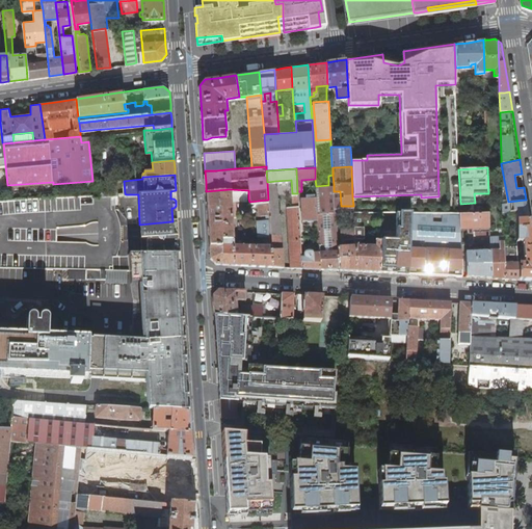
[(116,178),(104,179),(105,193),(114,193),(117,193),(116,179),(116,178)]
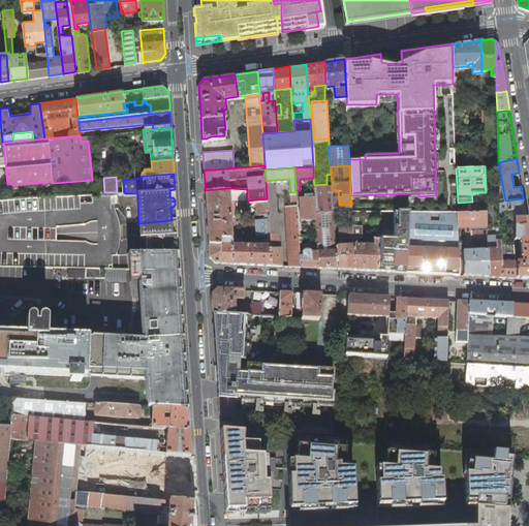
[(116,178),(117,192),(124,192),(123,180),(123,178),(116,178)]
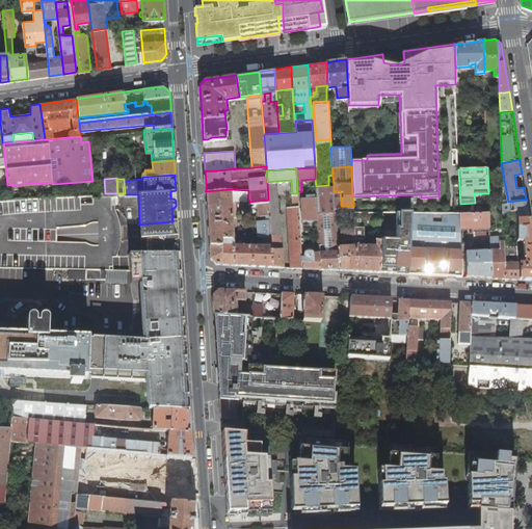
[(271,247),(283,247),(281,212),(278,212),(275,181),(267,182),(268,200),(269,213),(269,217),(271,247)]
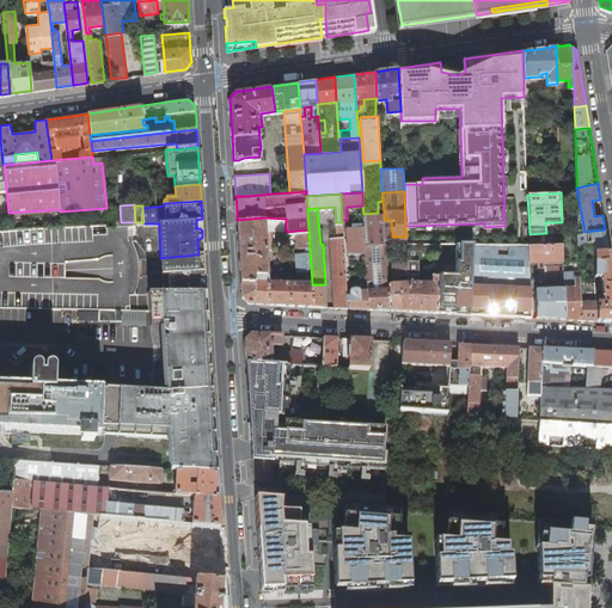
[(384,220),(384,213),(378,213),(363,214),(363,226),(366,251),(366,252),(386,251),(386,243),(385,243),(384,237),(384,221),(384,220)]
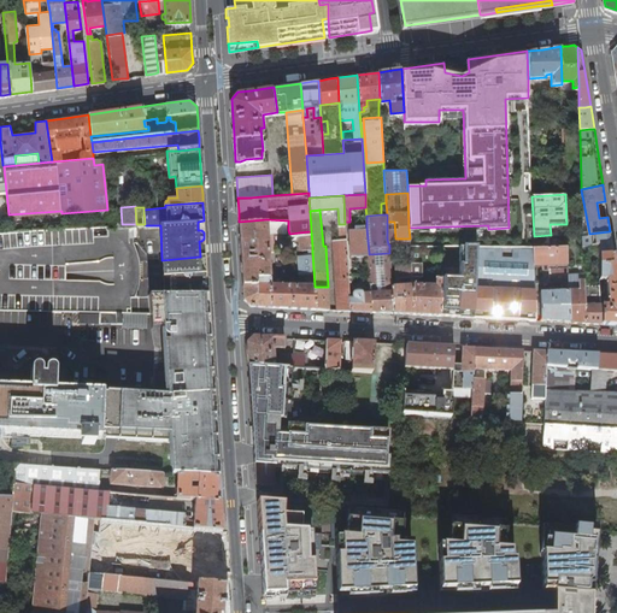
[(272,282),(271,275),(270,275),(268,230),(266,219),(239,222),(242,266),(245,298),(252,304),(316,307),(315,287),(312,252),(299,253),(299,272),(305,272),(306,276),(309,276),(310,283),(272,282)]
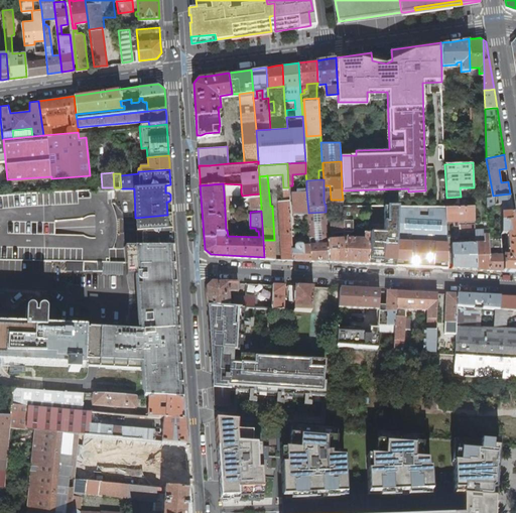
[(223,183),(224,193),(241,193),(241,184),(223,183)]
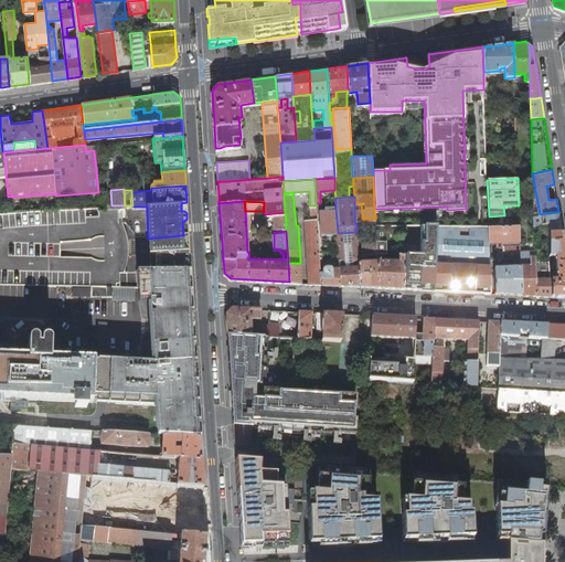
[(9,212),(0,212),(0,282),(119,285),(120,272),(123,272),(126,265),(127,261),(127,257),(128,254),(128,253),(128,250),(128,246),(128,243),(128,240),(127,237),(127,234),(126,231),(125,229),(124,225),(123,223),(121,205),(112,205),(99,207),(72,208),(31,210),(16,211),(9,212)]
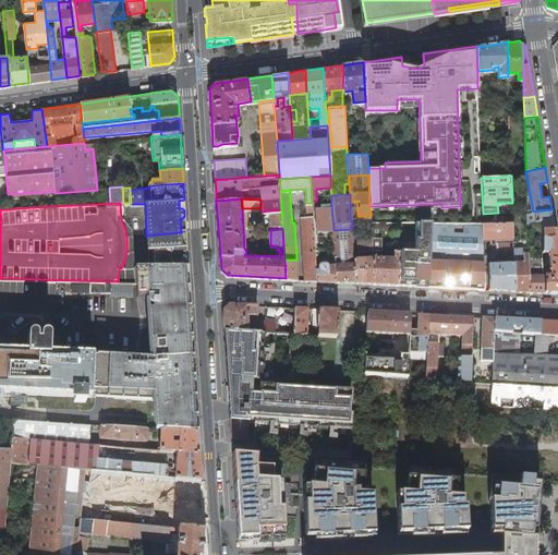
[(316,206),(317,229),(334,229),(331,206),(316,206)]
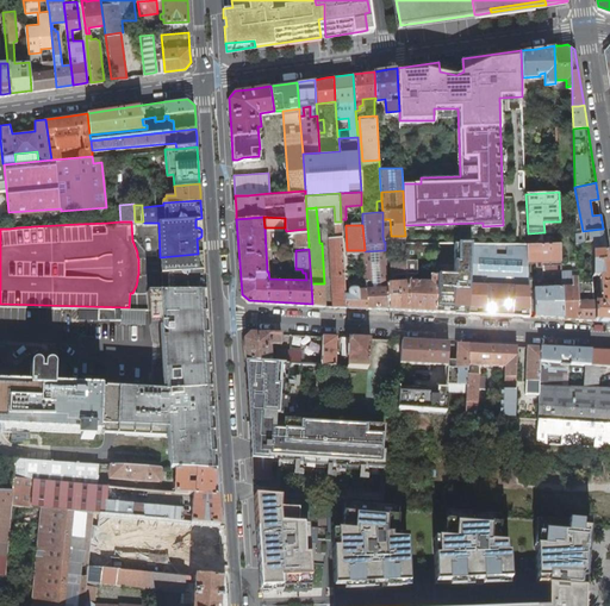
[(285,227),(265,227),(267,272),(268,272),(269,279),(306,280),(305,273),(303,273),(302,269),(296,269),(296,250),(309,249),(309,244),(297,244),(296,230),(286,231),(285,227)]
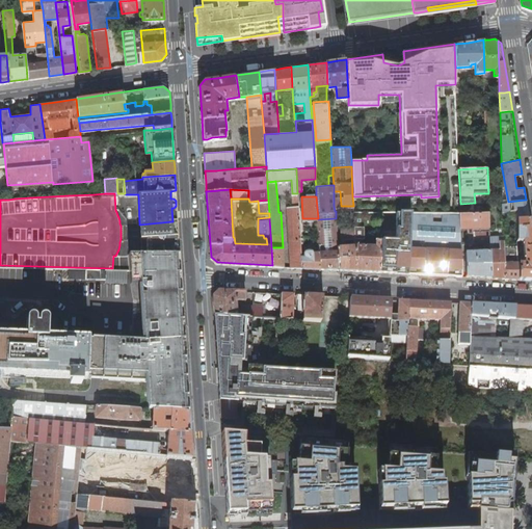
[(259,213),(269,213),(268,200),(258,201),(259,213)]
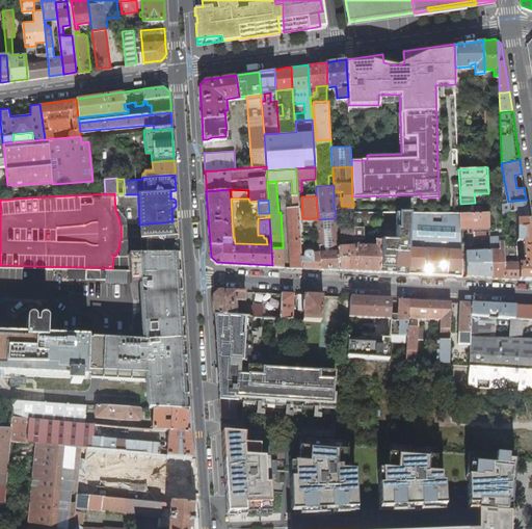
[(508,202),(503,203),(503,212),(510,211),(516,211),(516,217),(516,219),(517,240),(524,240),(524,252),(525,262),(519,262),(519,279),(531,279),(531,237),(530,223),(529,219),(526,200),(508,202)]
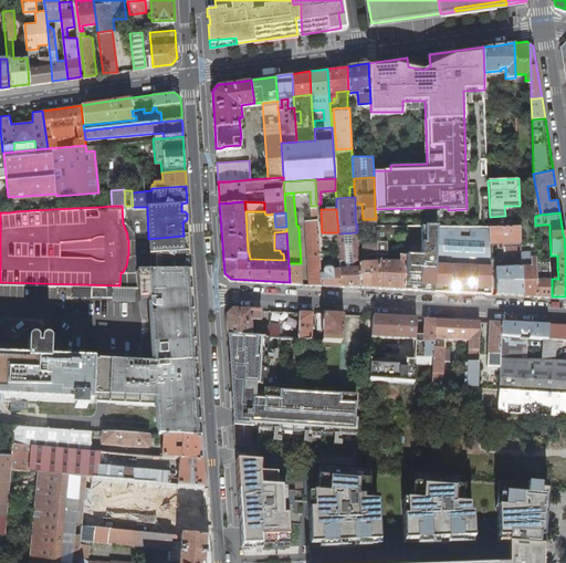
[(305,218),(307,261),(321,261),(317,218),(311,218),(305,218)]
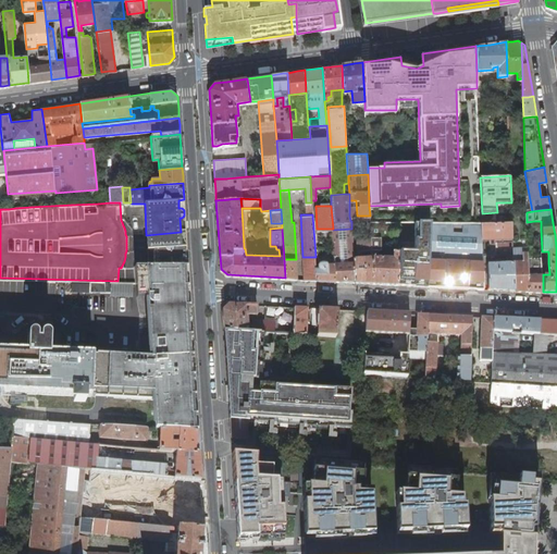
[(399,259),(398,283),(429,285),(429,265),(429,258),(430,222),(415,222),(415,250),(399,249),(399,251),(399,259)]
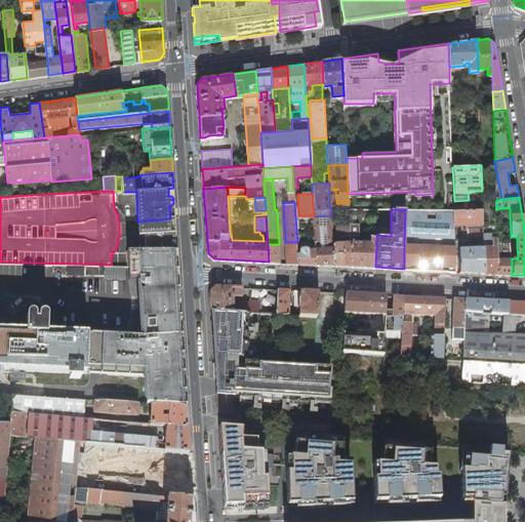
[(453,210),(405,209),(404,243),(418,244),(442,246),(454,247),(454,225),(453,210)]
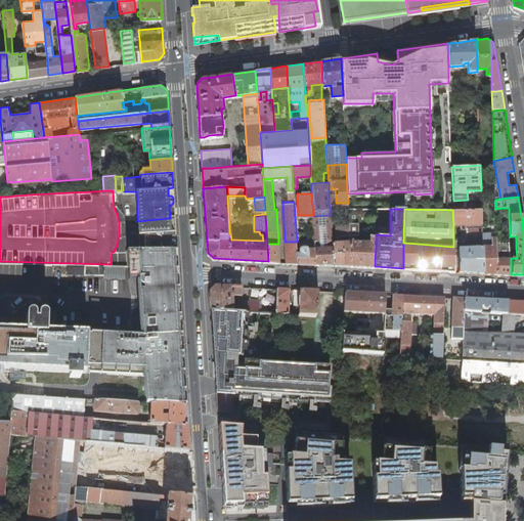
[(453,224),(457,224),(482,223),(481,209),(452,210),(453,224)]
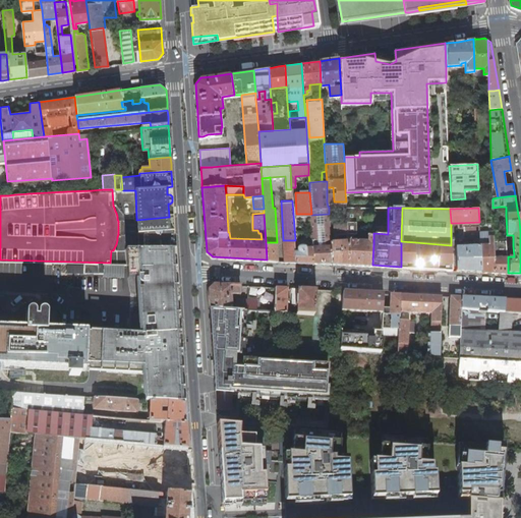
[(333,263),(331,239),(329,214),(311,215),(312,237),(314,262),(333,263)]
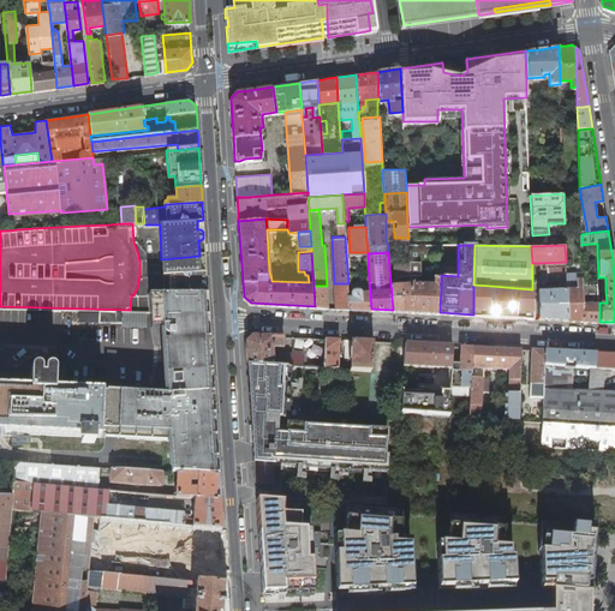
[(206,256),(199,256),(161,259),(162,275),(207,273),(206,256)]
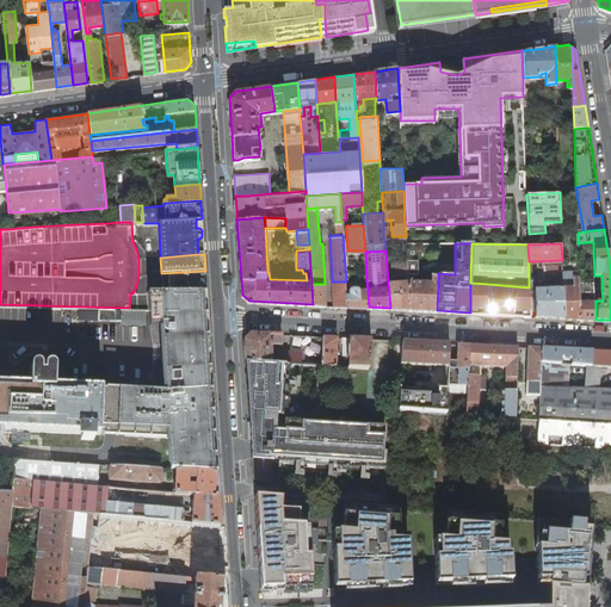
[(393,272),(407,272),(407,264),(407,260),(392,261),(393,272)]
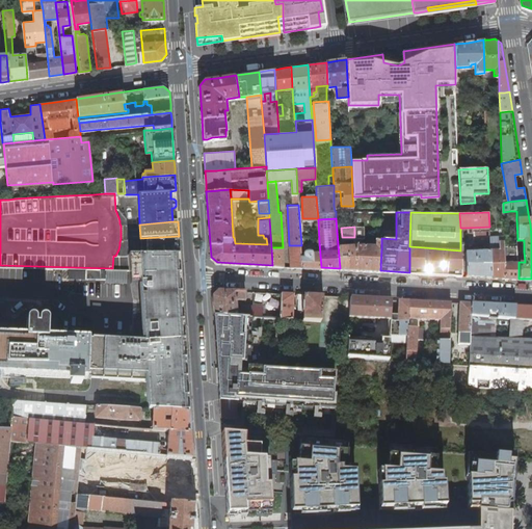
[(464,242),(489,241),(489,236),(489,227),(464,228),(464,242)]
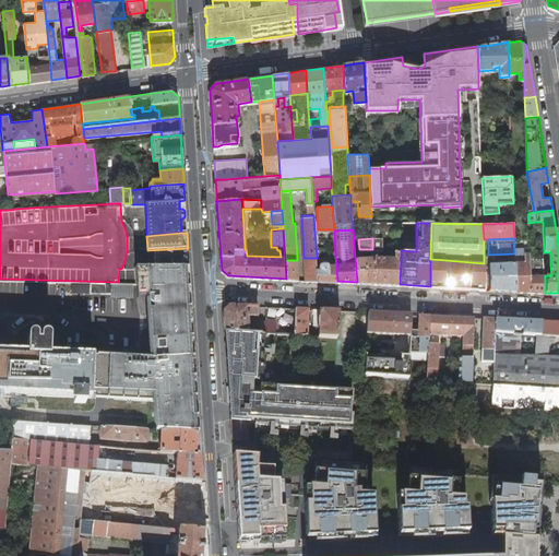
[(378,241),(372,241),(372,249),(372,256),(373,283),(384,284),(400,284),(401,260),(401,252),(401,250),(400,250),(394,250),(394,257),(378,256),(378,241)]
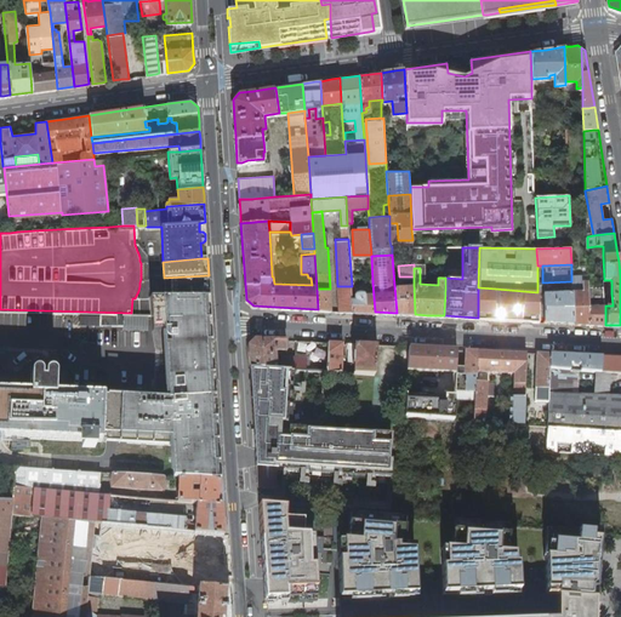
[(209,275),(164,278),(164,295),(210,295),(209,275)]
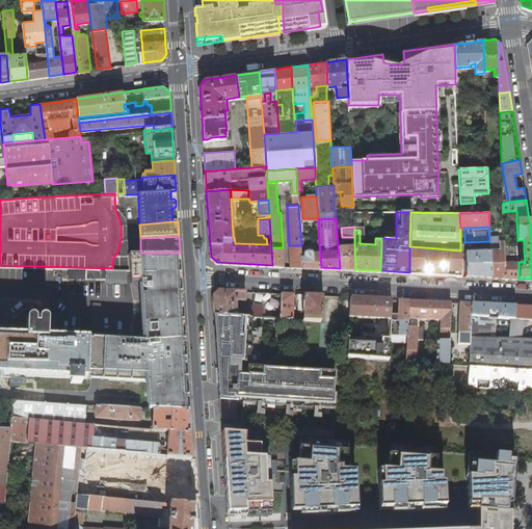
[(499,236),(499,248),(489,248),(489,250),(490,276),(500,278),(505,278),(505,262),(504,244),(504,236),(499,236)]
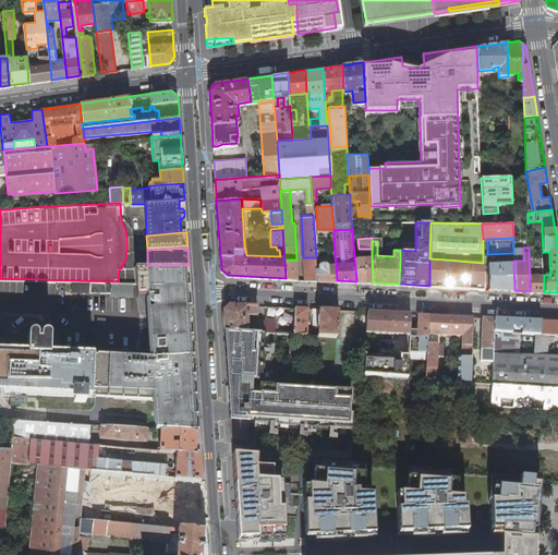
[(513,253),(513,261),(523,261),(523,248),(513,248),(513,253)]
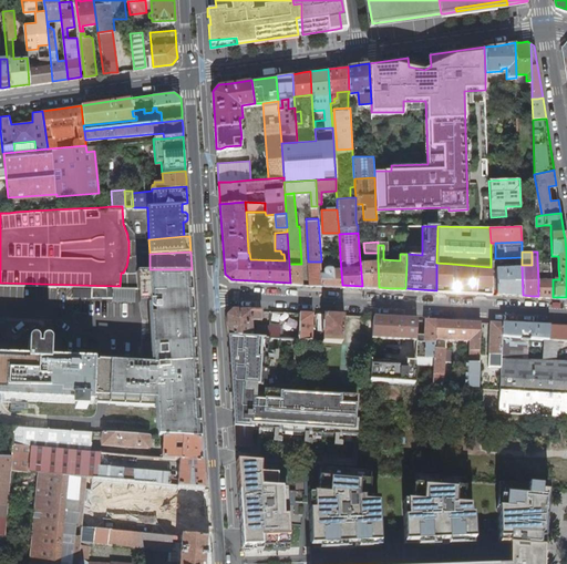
[(325,267),(325,269),(325,272),(321,272),(322,284),(328,285),(342,285),(340,258),(334,259),(336,263),(337,267),(334,267),(334,266),(332,265),(331,264),(330,264),(328,264),(327,265),(326,266),(325,267)]
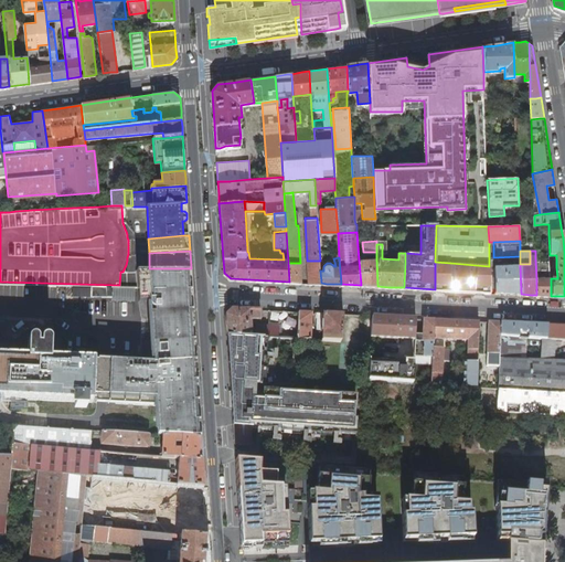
[(376,258),(359,260),(361,285),(368,286),(377,286),(376,258)]
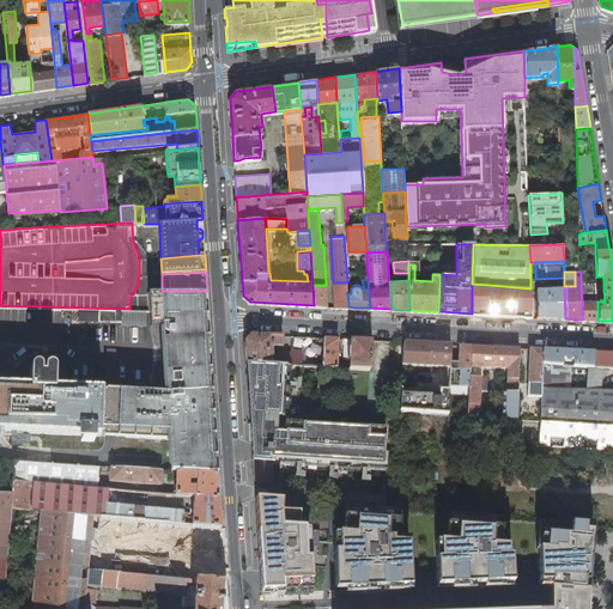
[(582,302),(596,302),(595,281),(581,281),(582,302)]
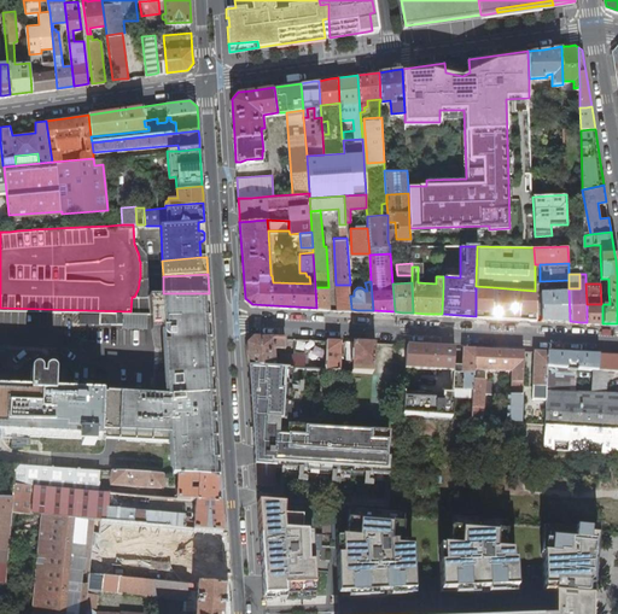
[(336,285),(337,309),(351,309),(350,296),(350,285),(336,285)]
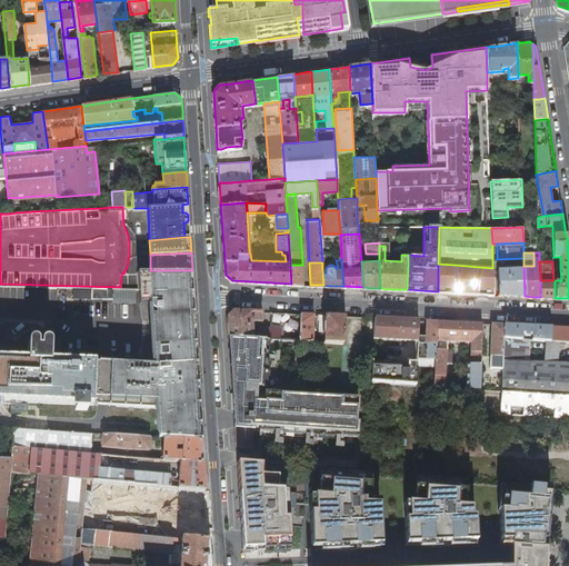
[(453,293),(453,265),(438,264),(438,270),(438,291),(446,291),(453,293)]
